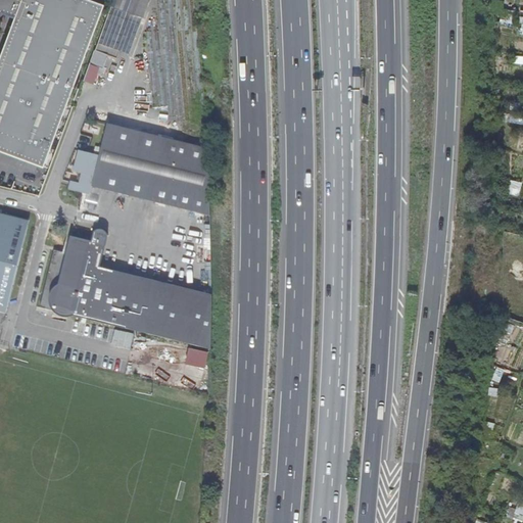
[(0,0),(0,150),(19,158),(43,167),(53,142),(104,5),(91,0),(0,0)]
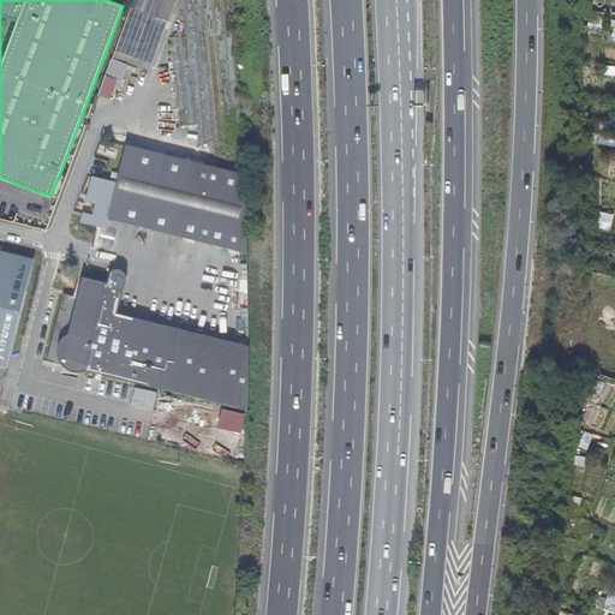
[(175,0),(133,0),(123,28),(115,51),(154,64),(175,0)]
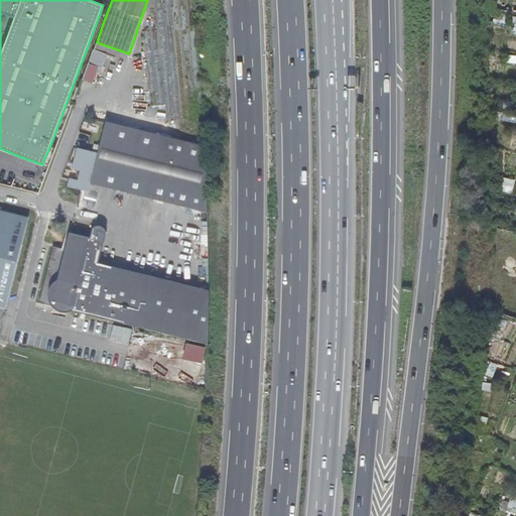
[(161,0),(156,0),(167,115),(172,116),(167,55),(161,0)]
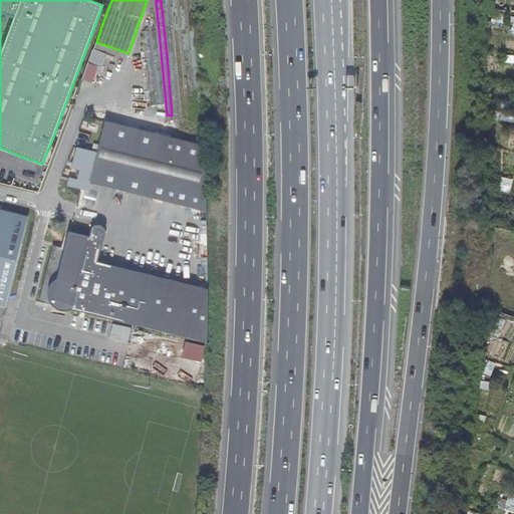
[(168,0),(163,0),(174,116),(179,116),(168,0)]
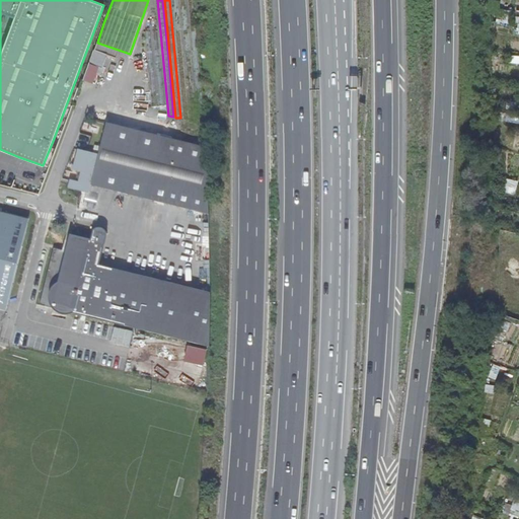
[(177,0),(172,0),(174,19),(183,119),(186,120),(189,120),(177,0)]
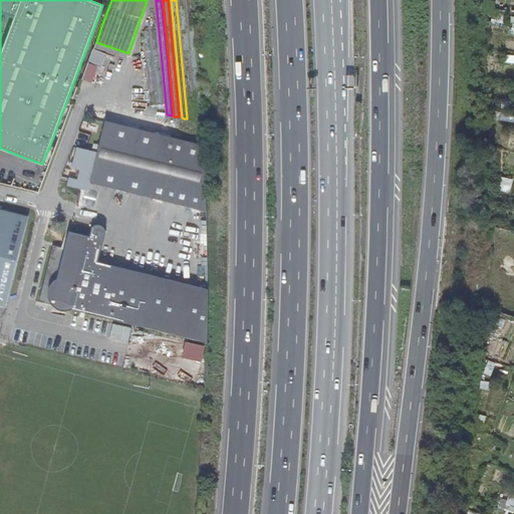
[(183,0),(178,0),(190,120),(195,120),(183,0)]
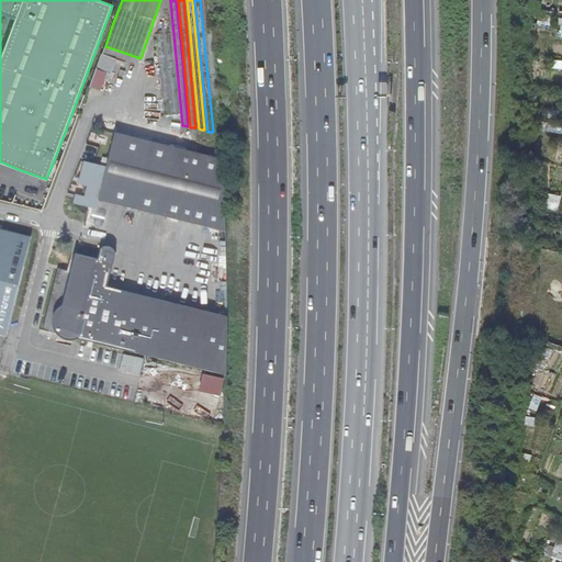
[(221,134),(209,0),(203,0),(214,113),(216,134),(221,134)]
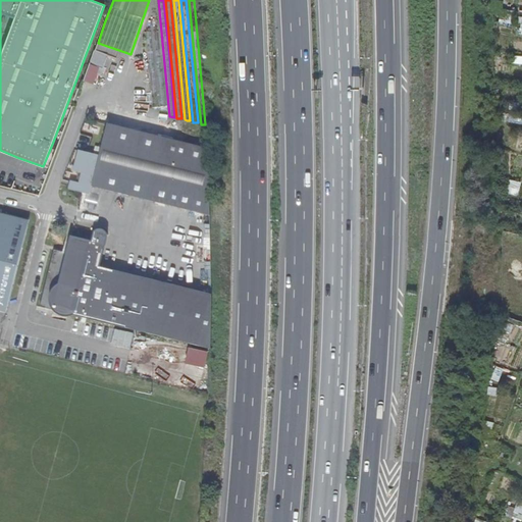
[(159,31),(154,32),(160,106),(165,106),(159,31)]
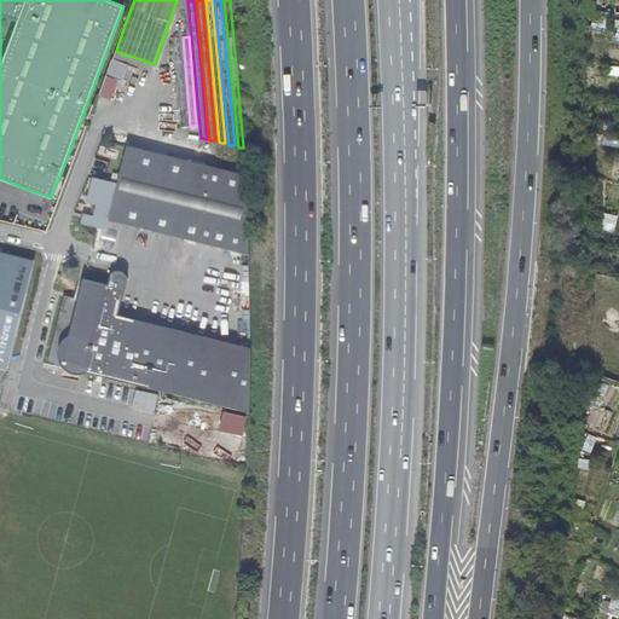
[(179,38),(173,38),(181,127),(187,127),(179,38)]
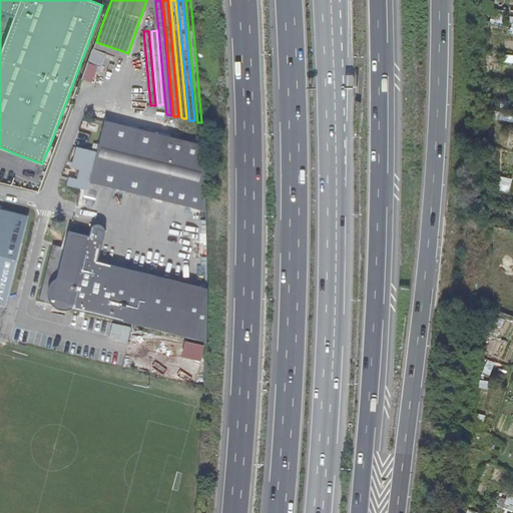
[(205,211),(204,145),(105,122),(97,153),(77,148),(73,164),(82,167),(78,180),(69,178),(67,186),(80,189),(88,191),(89,183),(109,188),(204,212),(205,211)]
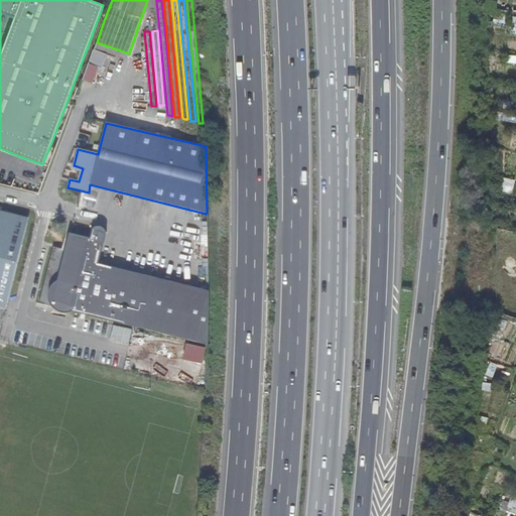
[(503,189),(514,191),(515,178),(505,176),(503,189)]
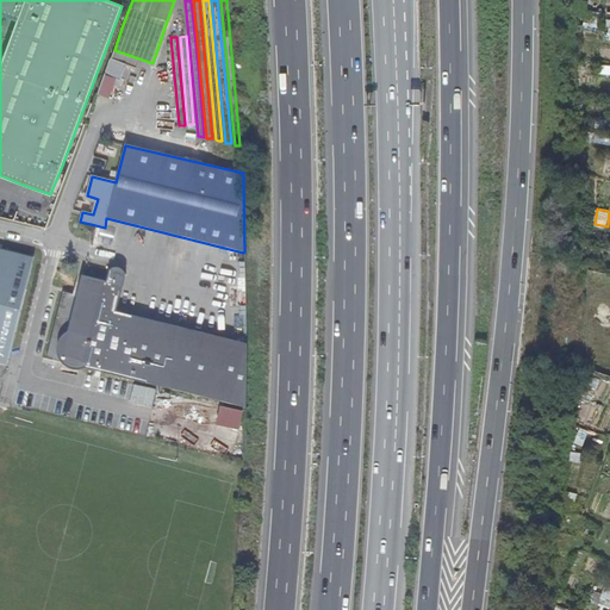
[(0,362),(7,365),(33,257),(0,249),(0,362)]
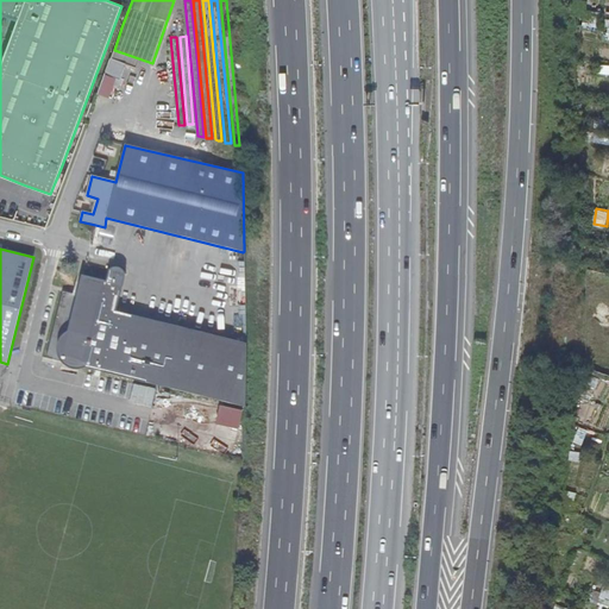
[(86,368),(245,408),(246,382),(246,345),(136,318),(115,313),(125,275),(121,270),(118,269),(115,269),(112,270),(110,272),(106,283),(82,277),(77,295),(62,293),(45,358),(51,359),(50,365),(76,371),(76,370),(86,368)]
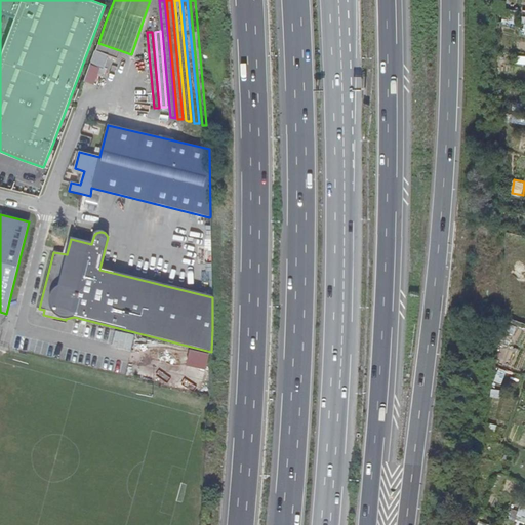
[(187,364),(207,369),(211,353),(192,348),(187,364)]
